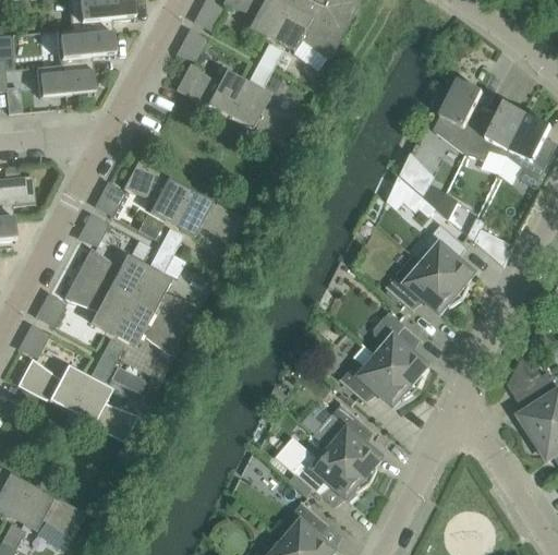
[(134,20),(132,0),(102,0),(68,0),(71,28),(57,31),(82,28),(83,37),(112,34),(111,21),(133,19),(133,21),(134,20)]
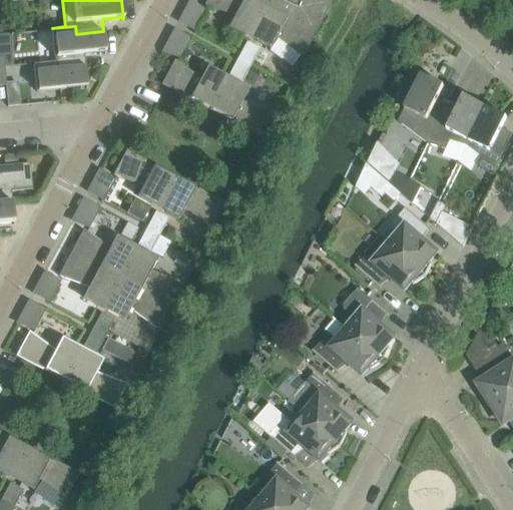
[(266,6),(254,0),(208,0),(206,4),(233,14),(228,24),(249,35),(266,6)]
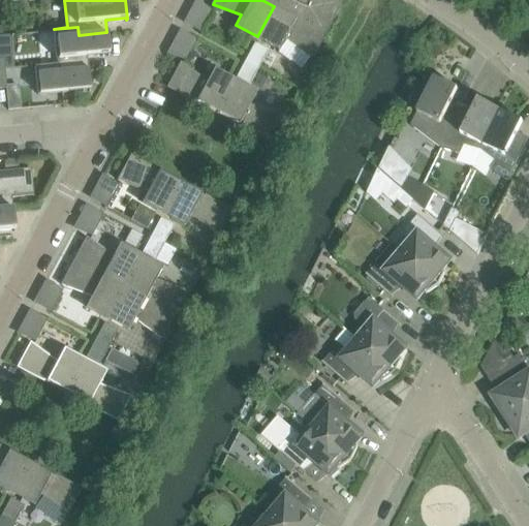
[(277,0),(274,6),(322,32),(339,0),(277,0)]
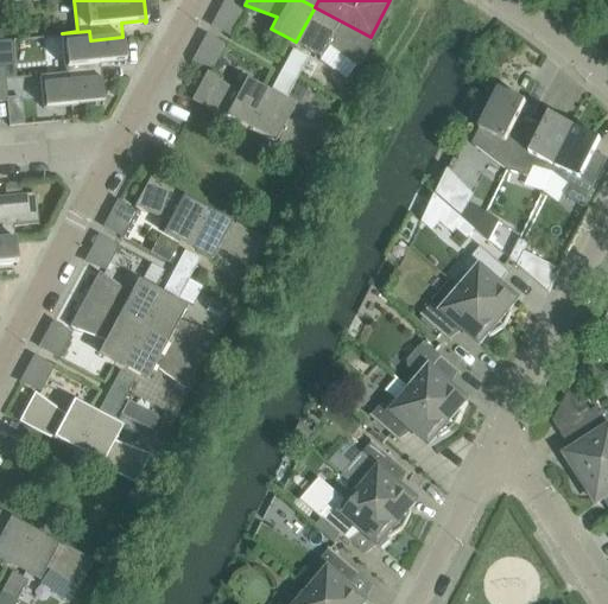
[(371,37),(315,7),(296,42),(321,55),(327,44),(355,64),(371,37)]
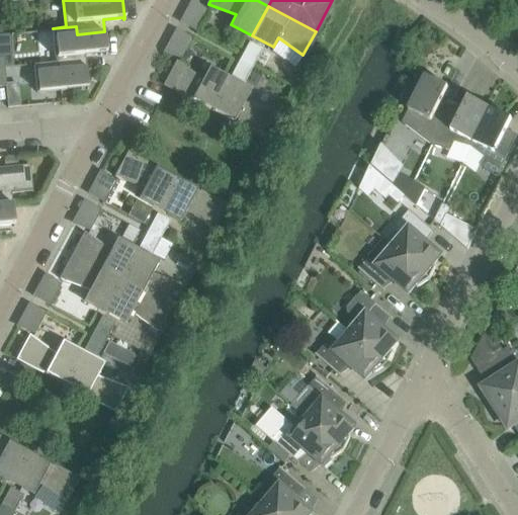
[(53,28),(56,60),(56,61),(58,61),(59,69),(86,66),(85,54),(105,52),(105,53),(106,53),(104,31),(77,34),(76,26),(53,28)]
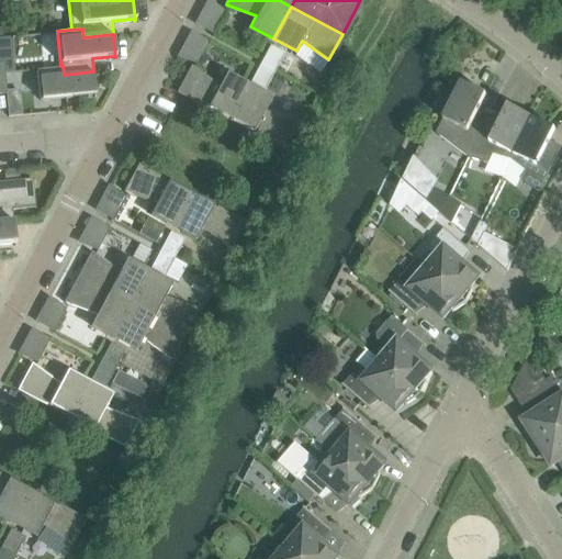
[(266,53),(280,60),(284,52),(271,44),(272,43),(271,43),(266,53)]
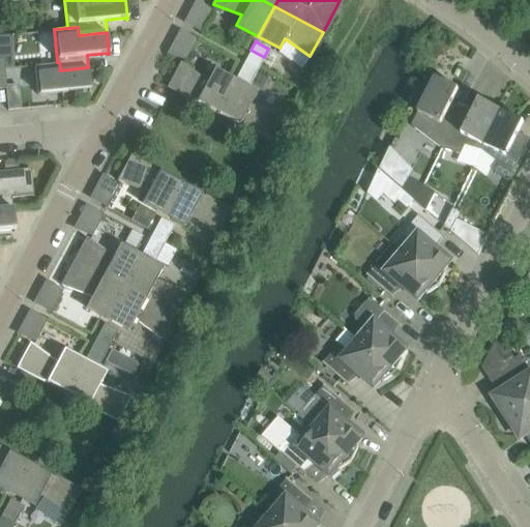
[(264,57),(251,50),(245,58),(259,65),(264,57)]
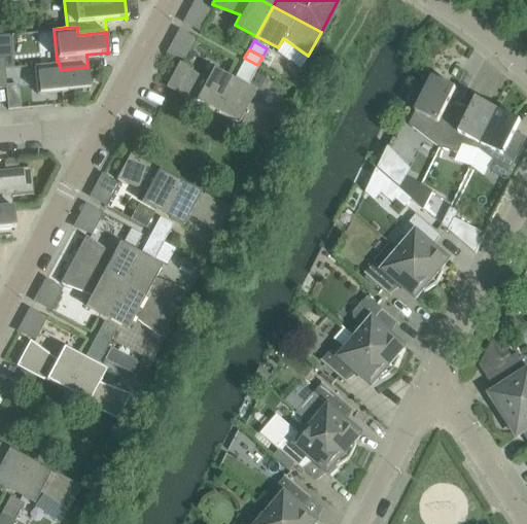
[(257,65),(244,58),(240,66),(253,73),(257,65)]
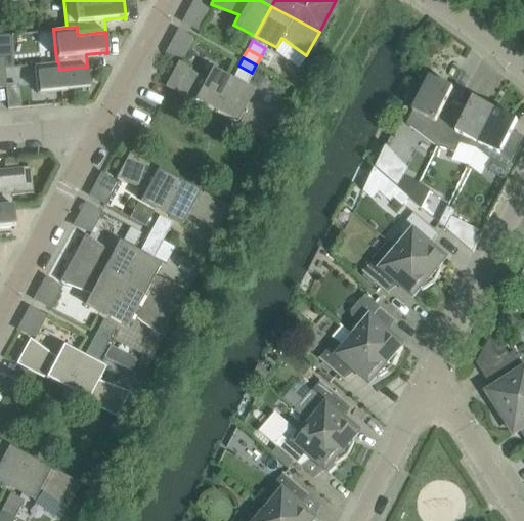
[(56,60),(35,62),(35,63),(37,91),(61,89),(87,87),(88,88),(89,88),(87,67),(59,70),(58,61),(56,61),(56,60)]
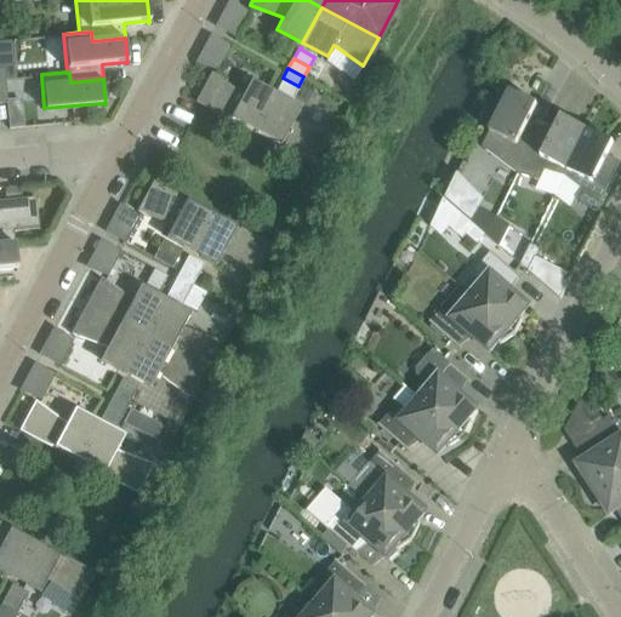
[(214,72),(199,101),(255,131),(274,95),(249,81),(243,92),(214,72)]
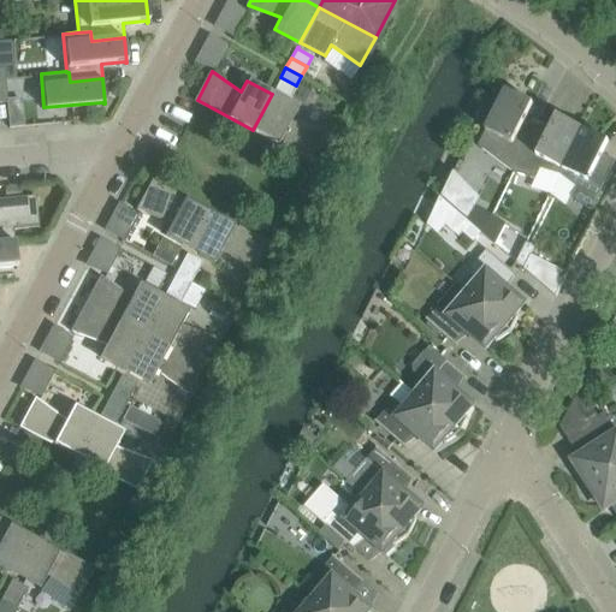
[(296,85),(280,77),(274,89),(276,89),(277,88),(290,96),(296,85)]
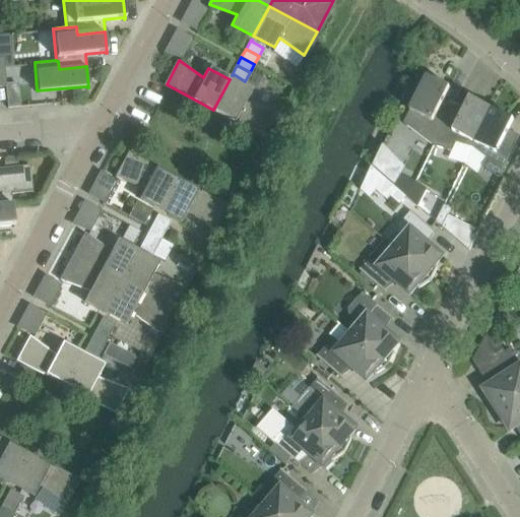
[(403,121),(434,143),(454,102),(444,97),(447,90),(450,85),(427,74),(427,75),(403,121)]
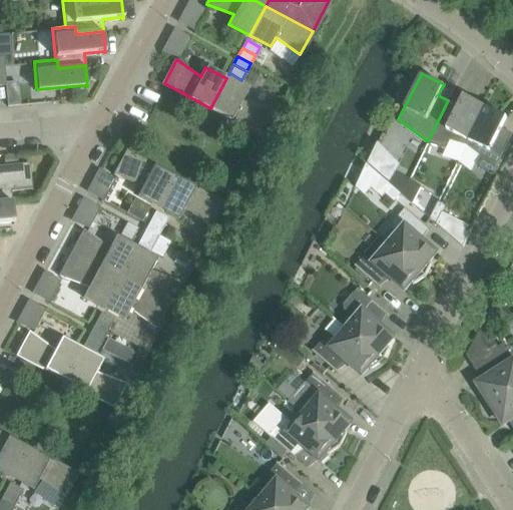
[(247,89),(226,78),(210,108),(258,133),(258,132),(271,109),(242,99),(247,89)]
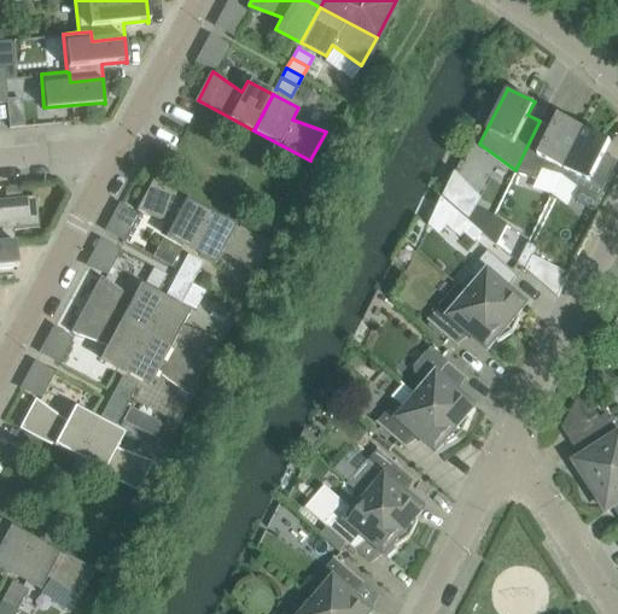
[(552,127),(540,121),(516,170),(537,177),(542,167),(561,173),(584,128),(584,127),(559,113),(555,120),(552,127)]
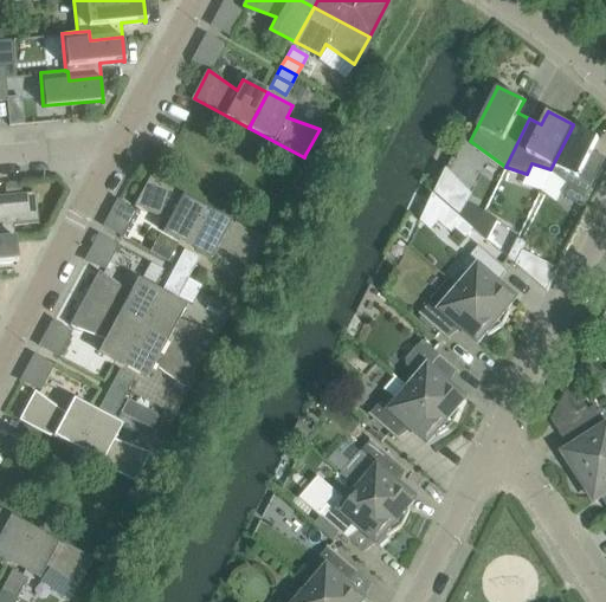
[(561,191),(580,205),(582,202),(605,156),(592,150),(595,143),(599,137),(573,124),(573,125),(550,169),(566,181),(561,191)]
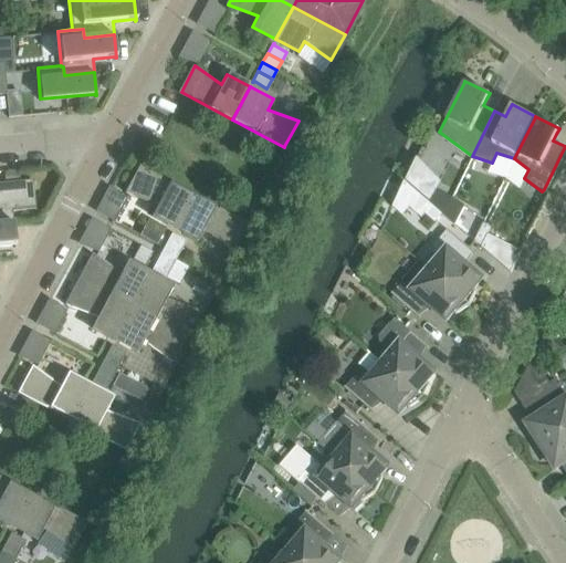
[(152,214),(175,227),(192,194),(142,166),(127,193),(128,193),(157,204),(152,214)]
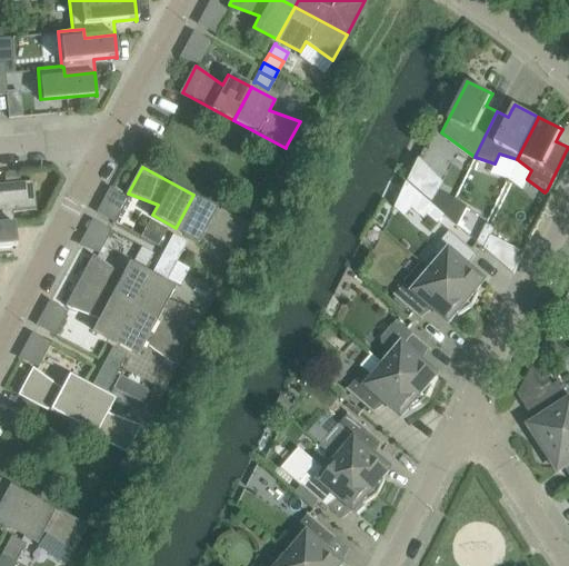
[(18,169),(3,170),(5,181),(19,180),(18,169)]
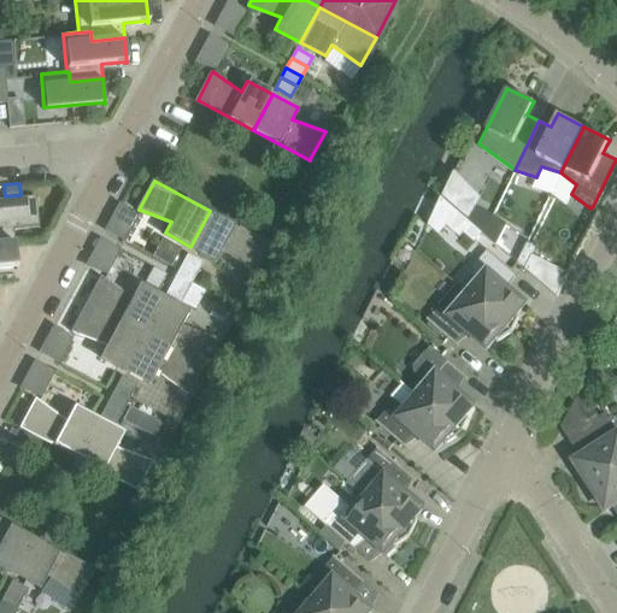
[(0,242),(15,242),(13,227),(37,224),(37,227),(39,227),(36,194),(21,195),(5,196),(0,196),(0,242)]
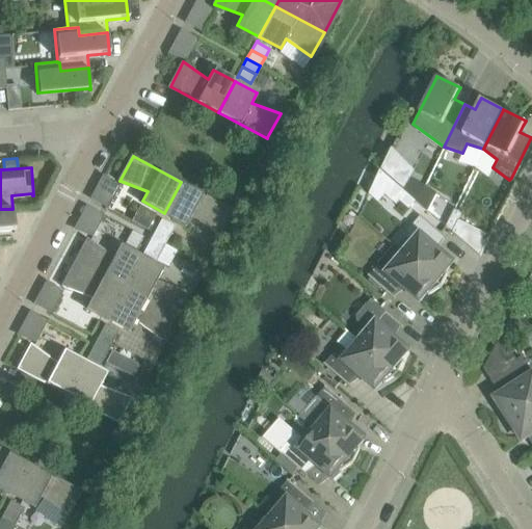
[(416,199),(417,201),(424,185),(408,176),(401,186),(405,190),(416,199)]
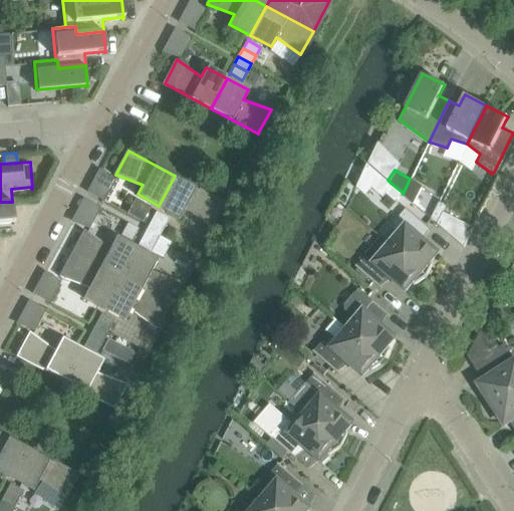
[(222,201),(175,176),(159,206),(180,217),(185,207),(209,225),(222,201)]
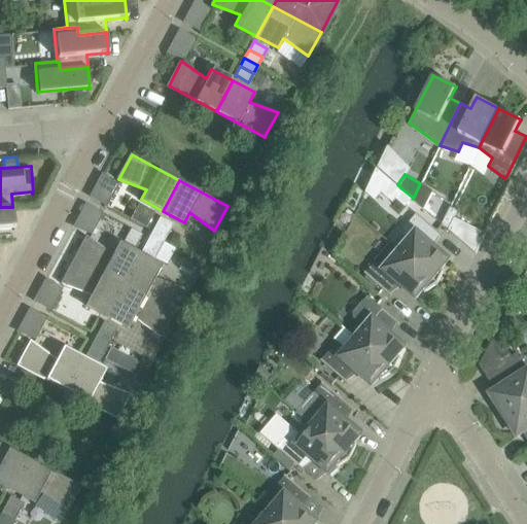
[(432,190),(420,183),(413,199),(424,208),(432,190)]
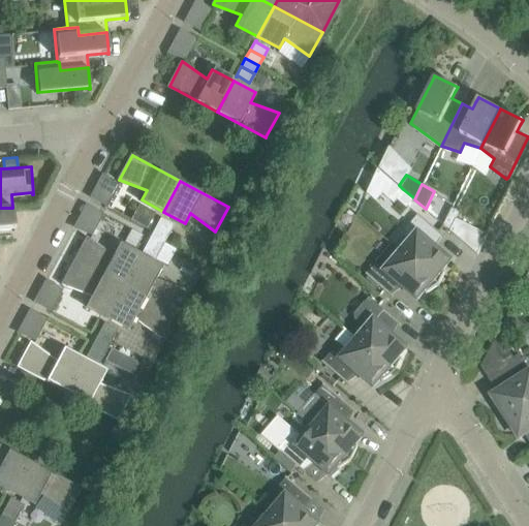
[(403,189),(397,197),(406,207),(413,197),(403,189)]
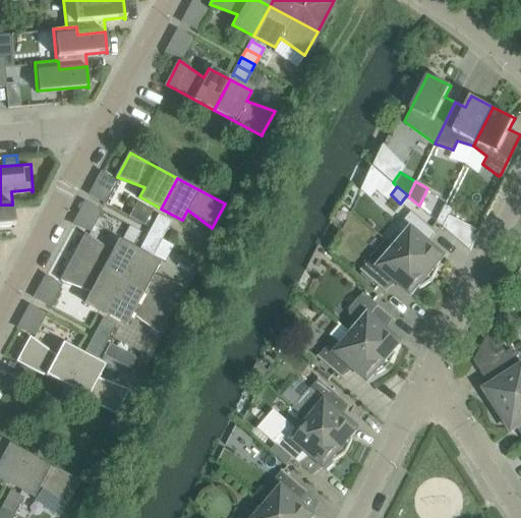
[(75,221),(93,230),(104,208),(87,198),(75,221)]
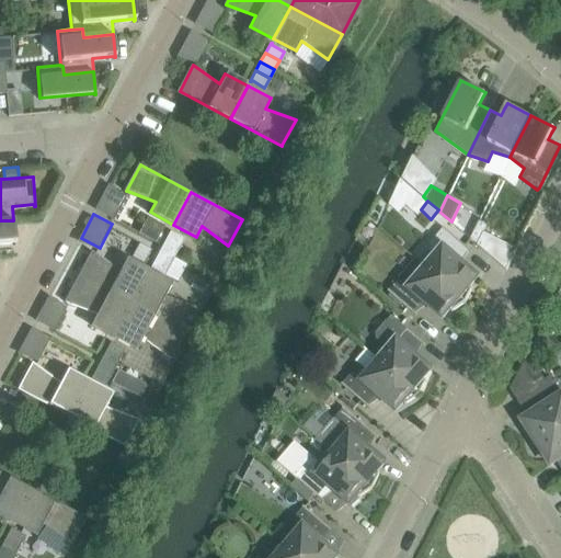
[(149,216),(140,232),(156,240),(163,224),(149,216)]
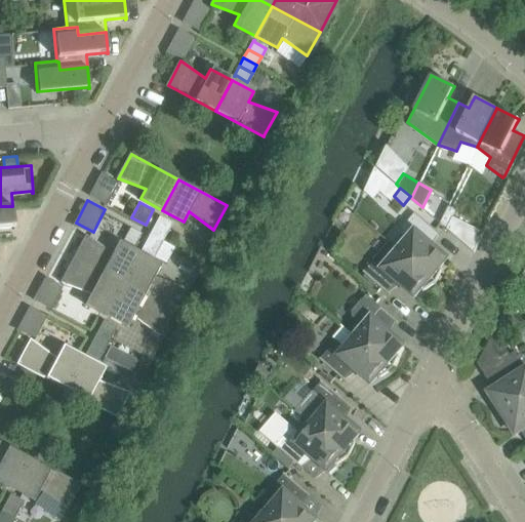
[(14,228),(12,206),(0,206),(0,227),(13,226),(13,228),(14,228)]
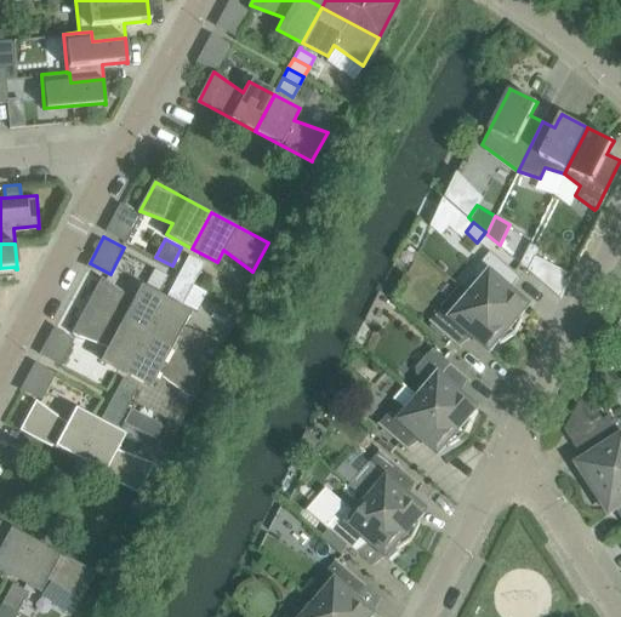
[(482,280),(471,293),(516,331),(523,315),(520,313),(528,303),(505,284),(514,272),(520,276),(522,275),(516,270),(490,249),(471,272),(482,280)]
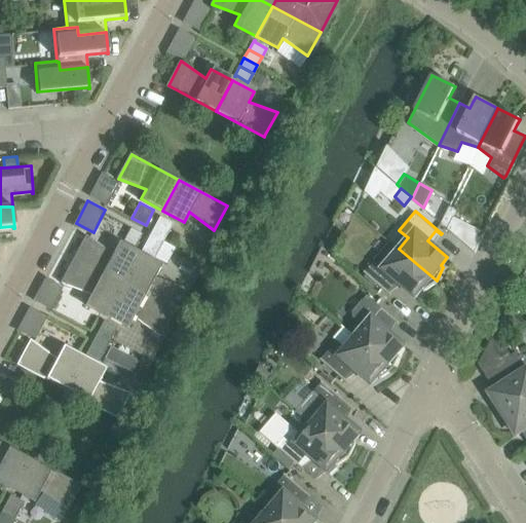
[(155,224),(167,230),(173,222),(160,216),(161,215),(160,214),(155,224)]
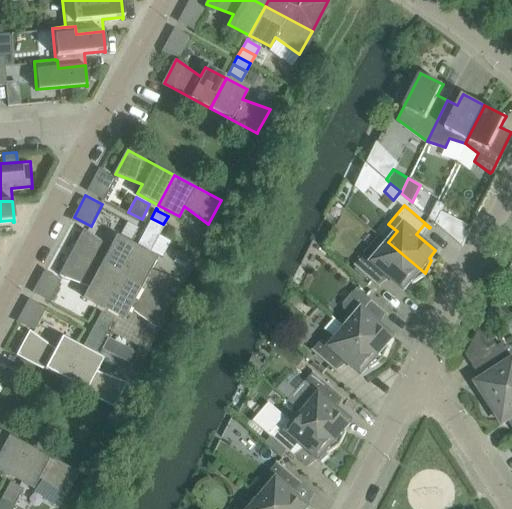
[(462,244),(472,225),(441,210),(435,221),(462,244)]
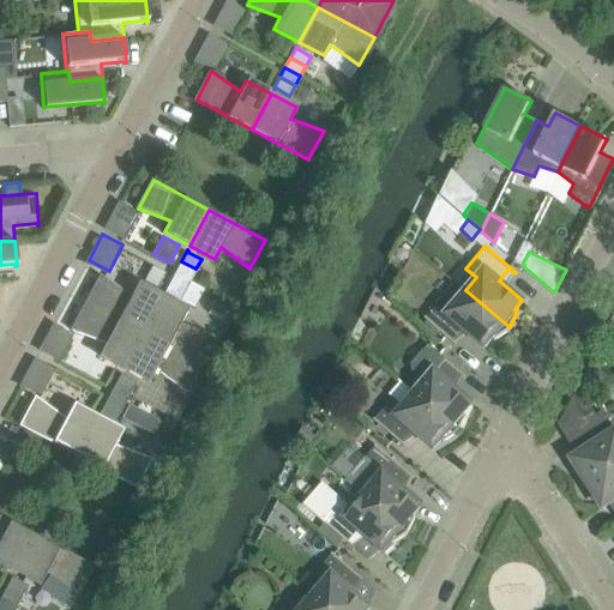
[(196,269),(181,261),(175,271),(191,279),(196,269)]
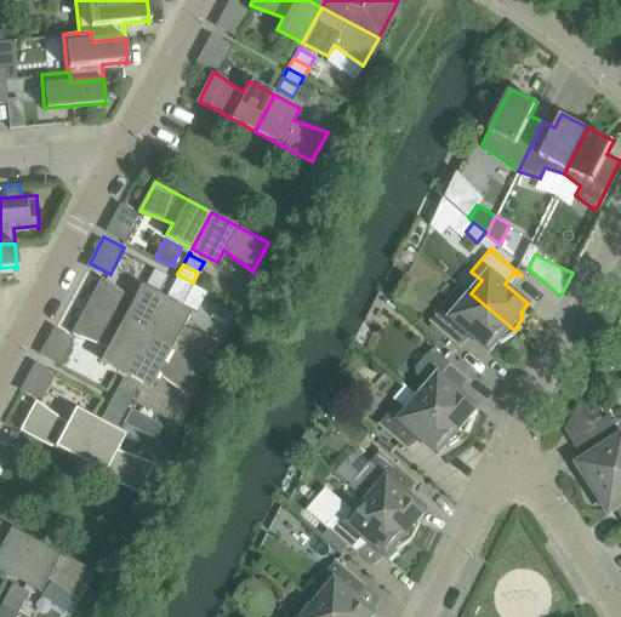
[(193,283),(177,274),(172,284),(188,292),(193,283)]
